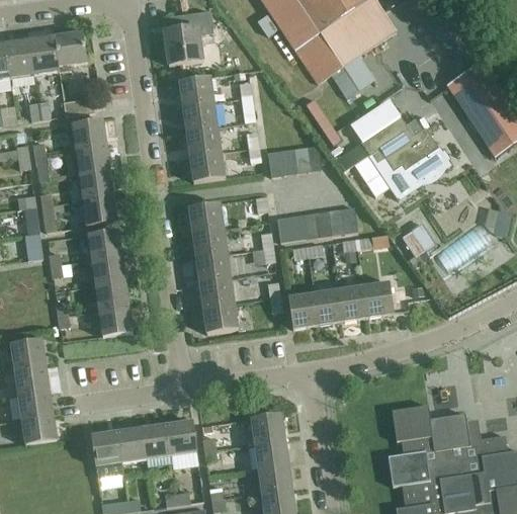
[(262,0),(319,84),(397,31),(375,0),(262,0)]
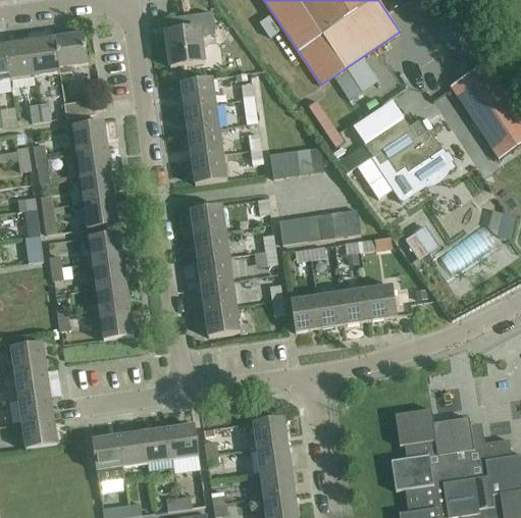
[(202,36),(215,34),(212,11),(183,15),(185,29),(166,32),(171,66),(205,61),(202,36)]
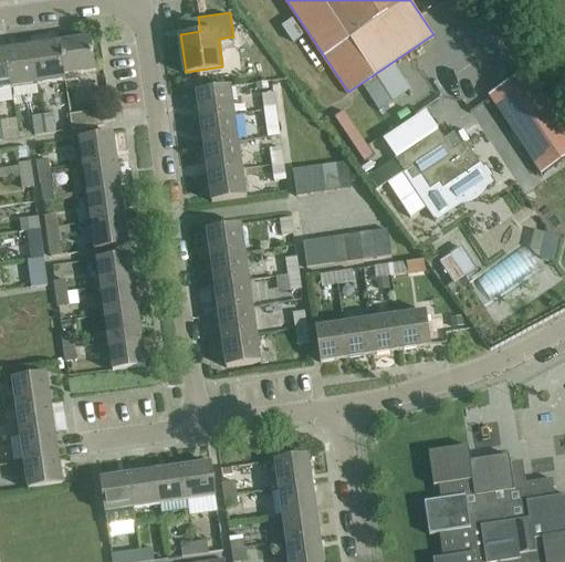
[(250,29),(242,34),(251,45),(259,40),(250,29)]
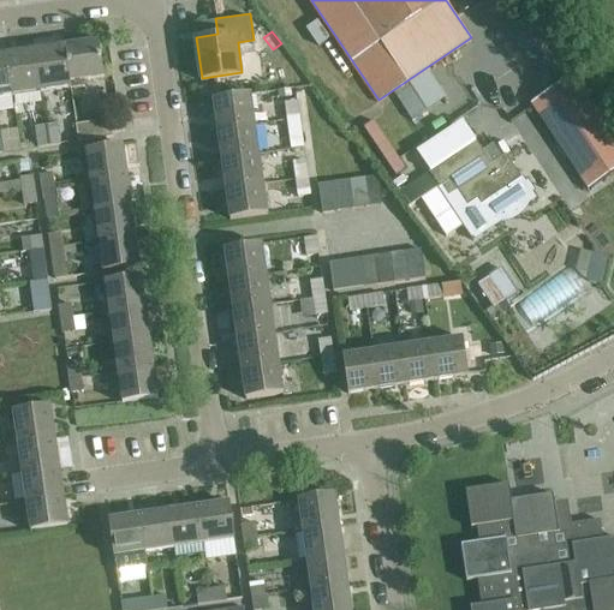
[(65,43),(71,85),(85,84),(85,78),(105,75),(99,39),(65,43)]
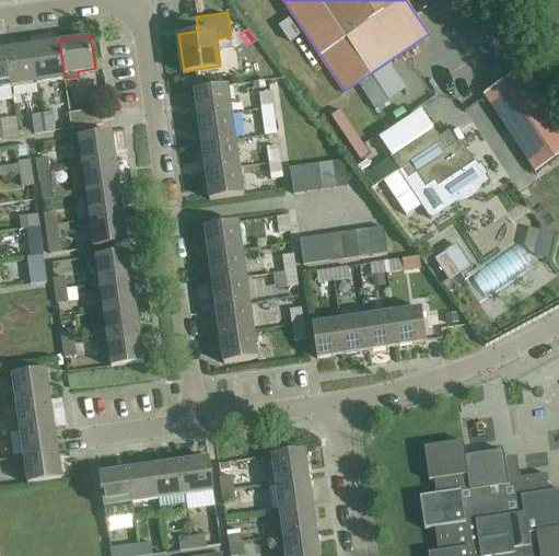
[(65,78),(59,39),(34,44),(38,82),(65,78)]
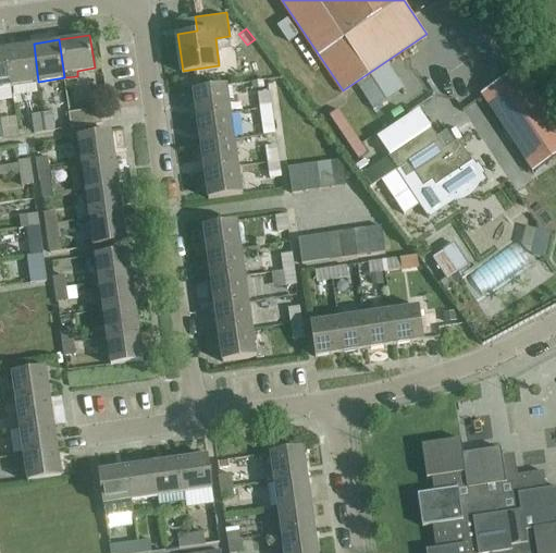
[(34,44),(8,47),(13,85),(38,82),(34,44)]
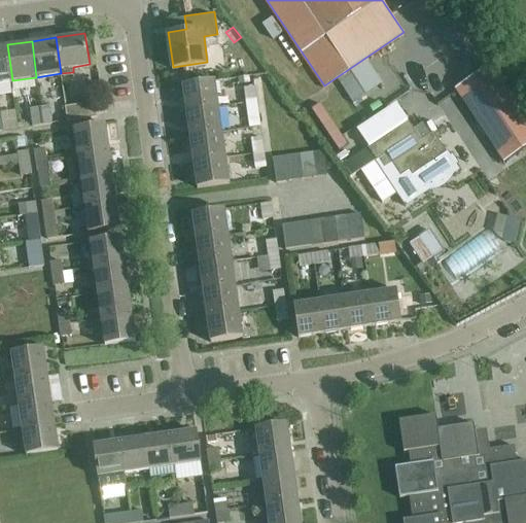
[(7,44),(0,44),(0,81),(12,80),(7,44)]
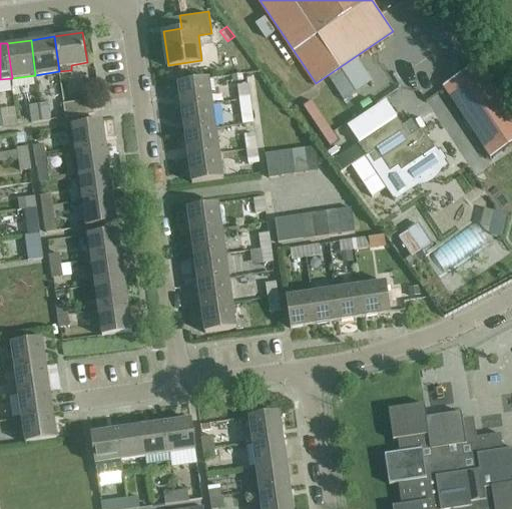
[(362,52),(336,73),(352,93),(378,72),(362,52)]
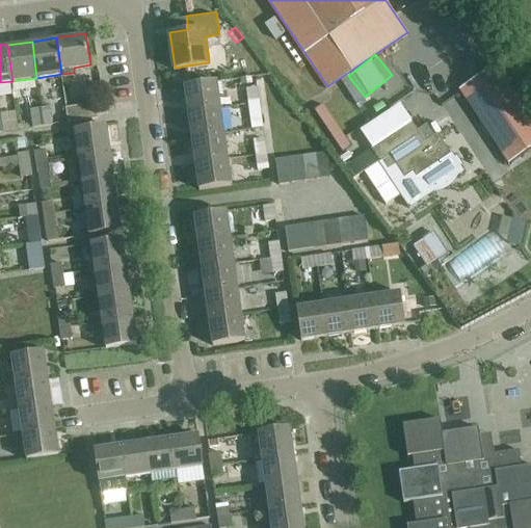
[(508,162),(530,147),(530,117),(495,64),(459,88),(508,162)]
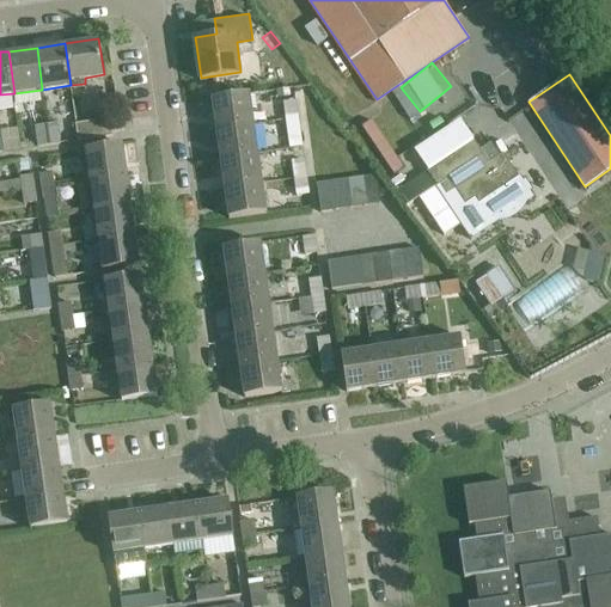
[(291,86),(277,87),(279,97),(291,94),(291,86)]
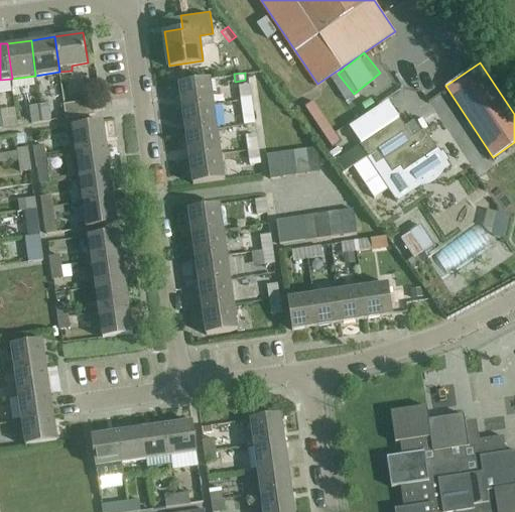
[(183,107),(214,102),(210,77),(179,81),(183,107)]
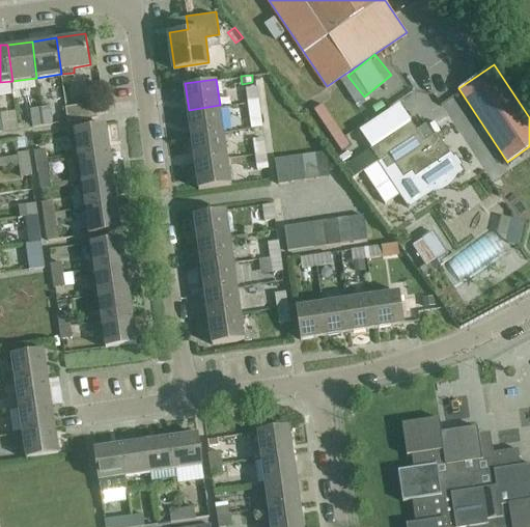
[(249,101),(258,100),(256,85),(247,86),(249,101)]
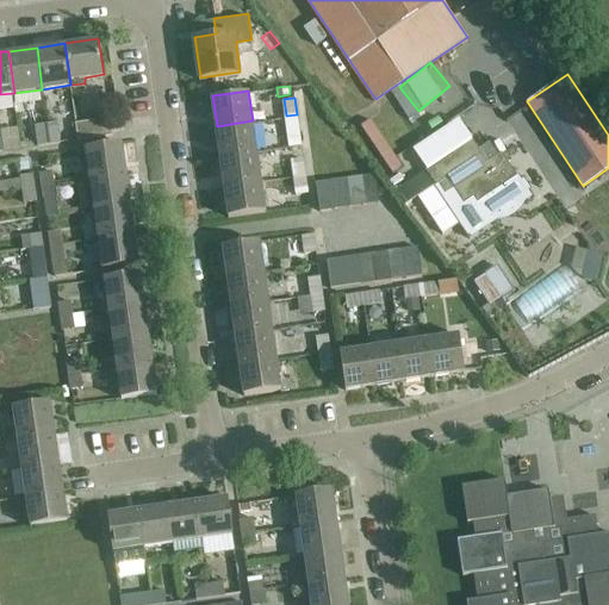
[(445,118),(409,151),(374,112),(359,125),(403,174),(454,129),(445,118)]
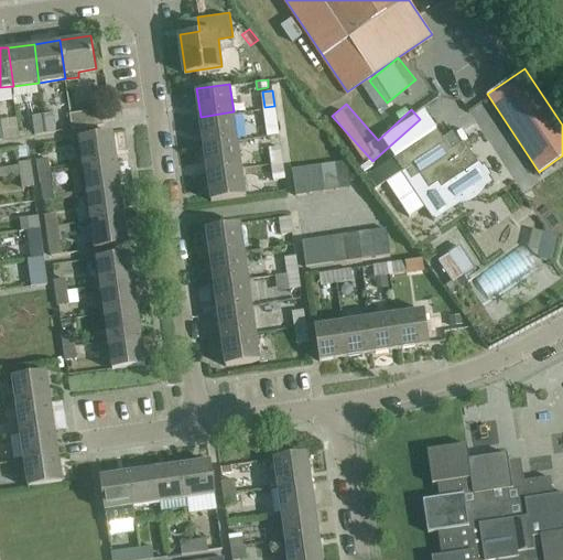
[(277,121),(274,106),(264,107),(267,122),(277,121)]
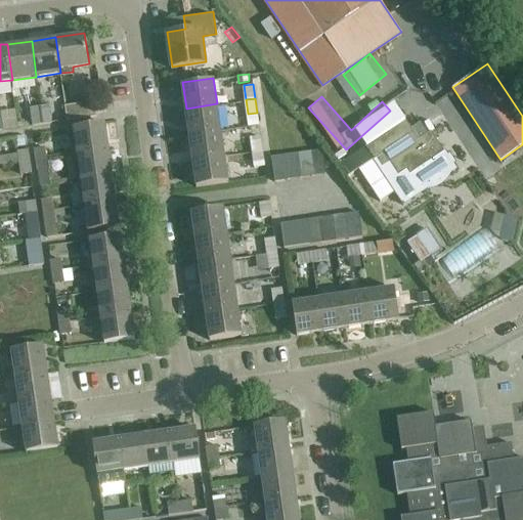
[(68,119),(96,115),(94,100),(66,104),(68,119)]
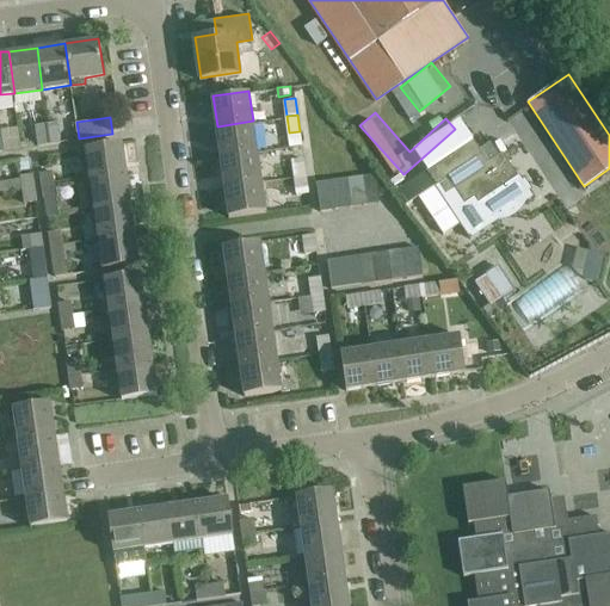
[(57,119),(47,121),(49,142),(61,141),(57,119)]
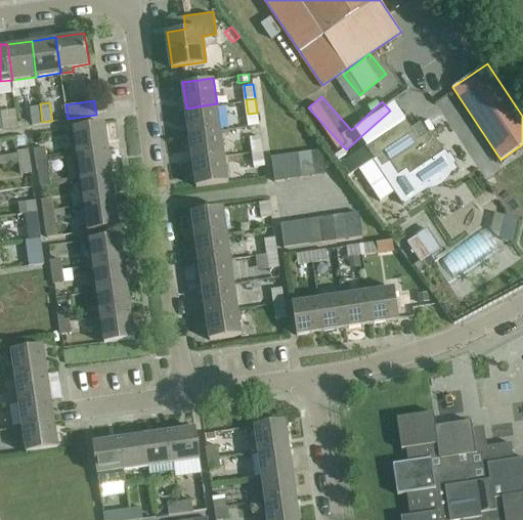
[(42,122),(40,103),(30,104),(33,123),(42,122)]
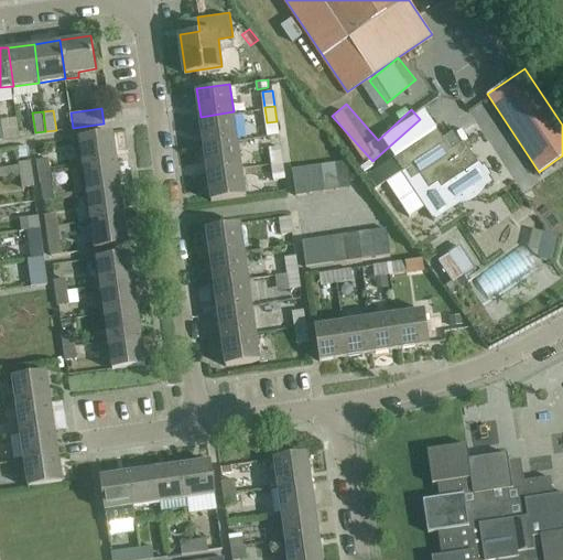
[(237,139),(234,111),(201,117),(204,143),(237,139)]
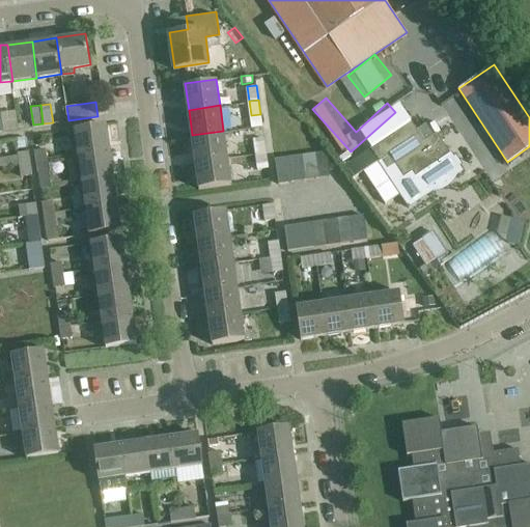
[(370,147),(343,165),(352,178),(363,171),(384,203),(399,193),(409,206),(434,190),(437,190),(439,189),(441,189),(446,186),(450,184),(452,182),(455,178),(456,176),(457,173),(464,170),(459,164),(462,163),(456,155),(454,156),(451,151),(449,153),(436,132),(433,135),(427,128),(419,133),(411,120),(370,147)]
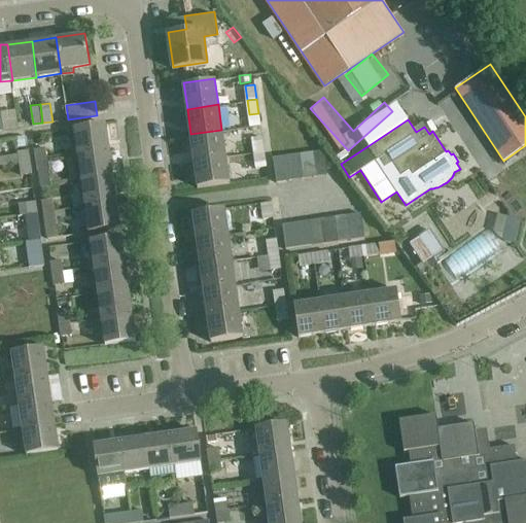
[(77,152),(109,148),(105,121),(73,126),(77,152)]
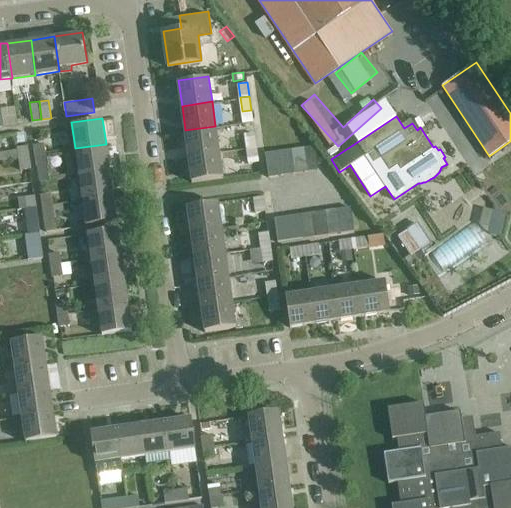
[(215,126),(185,130),(189,154),(219,150),(215,126)]
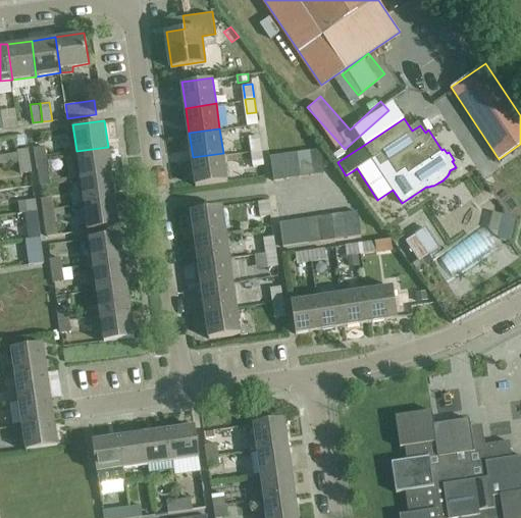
[(25,134),(17,134),(18,145),(27,144),(25,134)]
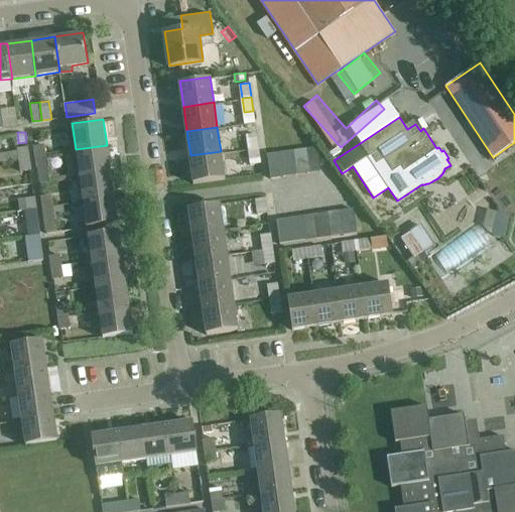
[(248,148),(258,146),(256,132),(246,133),(248,148)]
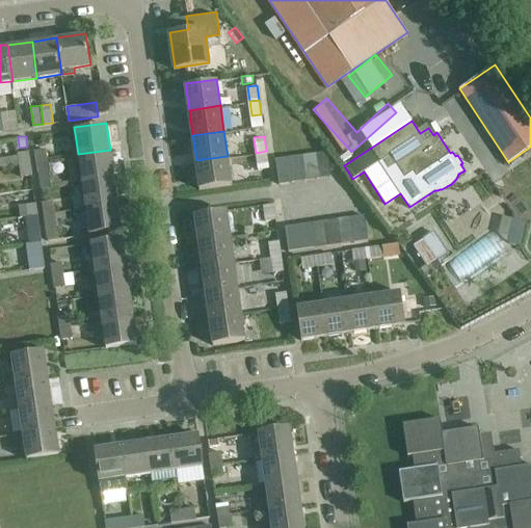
[(37,161),(47,159),(46,148),(36,150),(37,161)]
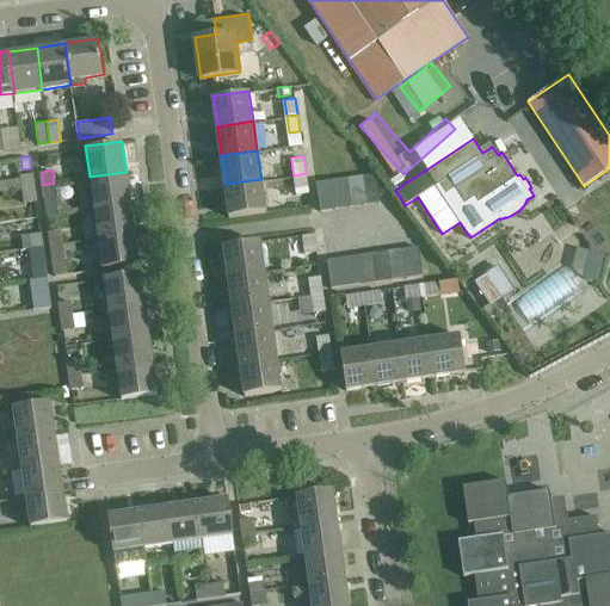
[(127,172),(90,177),(94,206),(130,202),(127,172)]
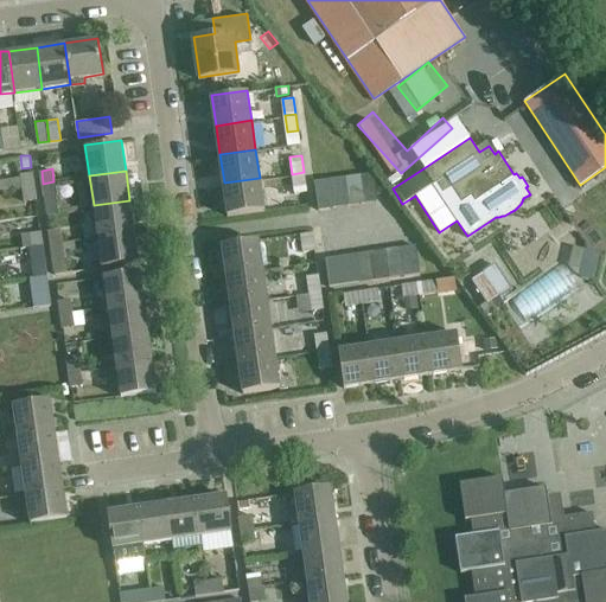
[(374,171),(359,173),(363,202),(378,199),(374,171)]
